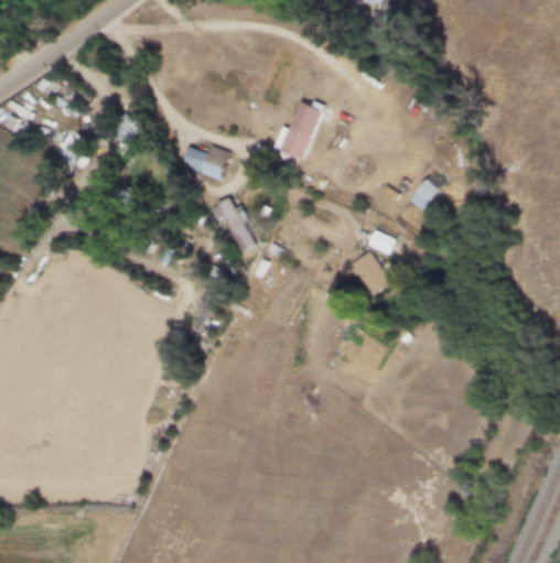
[(401,23),(401,8),(387,8),(387,23),(401,23)]
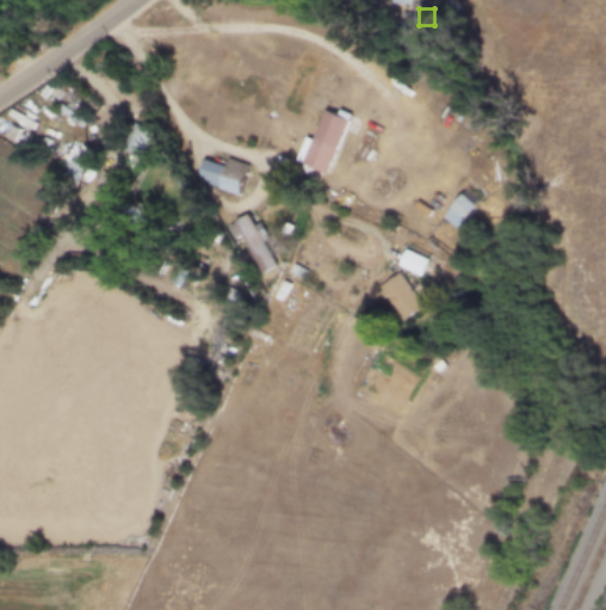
[(302,164),(326,173),(347,118),(323,109),(302,164)]
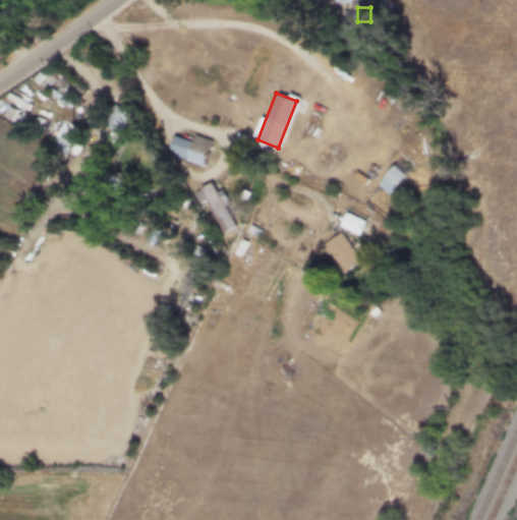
[(119,133),(130,114),(116,105),(105,125),(119,133)]
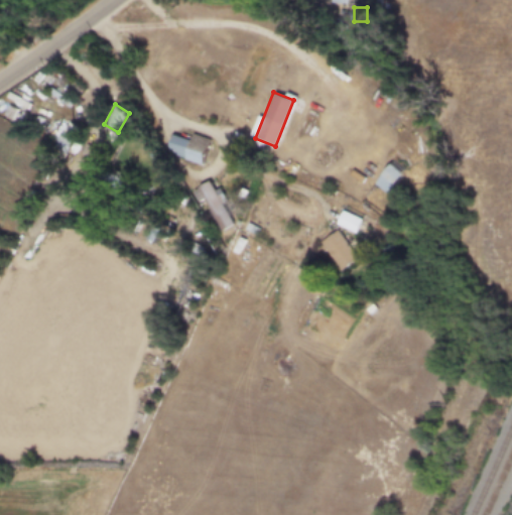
[(57,139),(66,153),(83,144),(72,122),(59,128),(64,136),(57,139)]
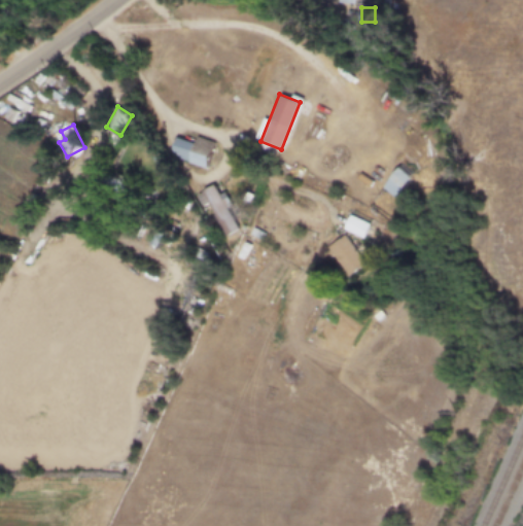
[(176,137),(170,156),(205,169),(214,142),(197,136),(194,143),(176,137)]
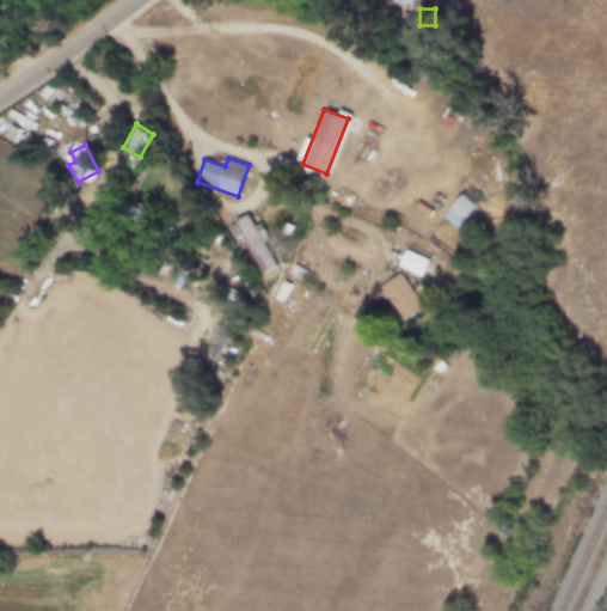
[(442,217),(455,230),(490,194),(477,181),(442,217)]
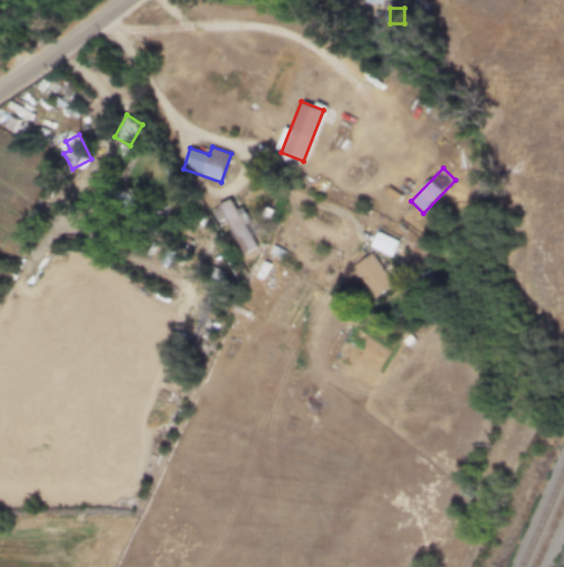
[(393,284),(372,253),(353,266),(374,297),(393,284)]
